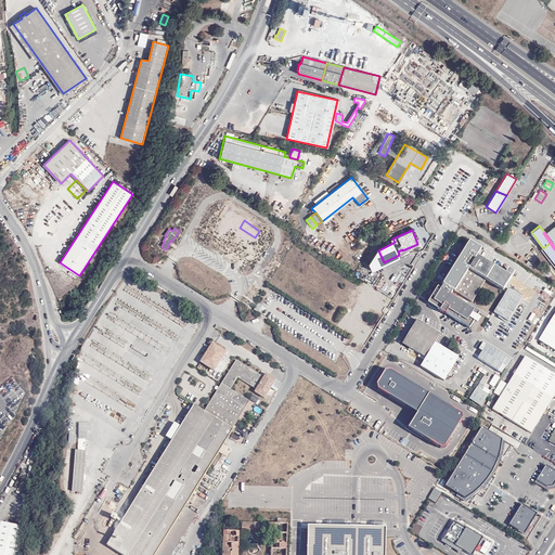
[(481,248),(468,240),(441,283),(447,287),(446,287),(444,289),(444,292),(438,287),(430,299),(439,306),(437,309),(440,310),(439,311),(446,314),(446,313),(469,328),(479,313),(450,295),(453,291),(454,292),(455,292),(472,302),(486,280),(503,291),(515,273),(508,269),(505,273),(477,256),(481,248)]
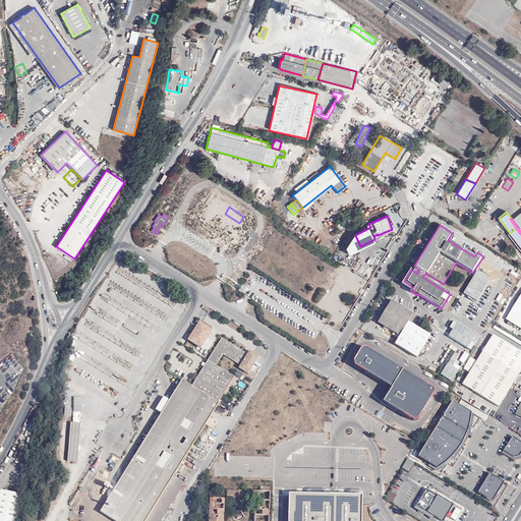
[(520,234),(516,228),(510,233),(508,234),(520,251),(520,234)]
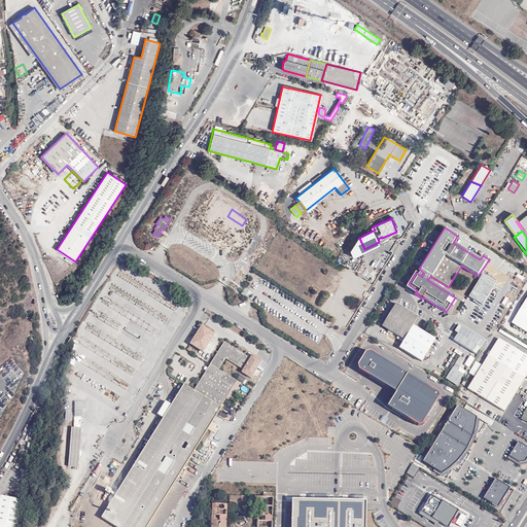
[(519,270),(514,279),(522,283),(526,274),(519,270)]
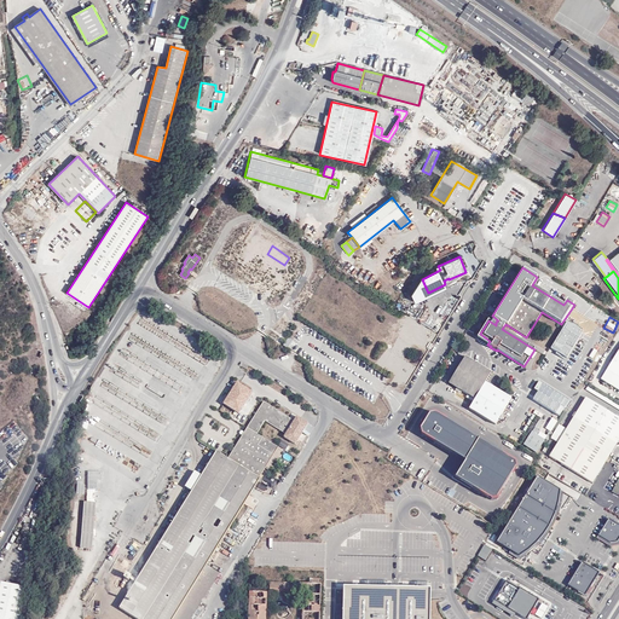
[(567,358),(579,337),(563,328),(550,348),(567,358)]
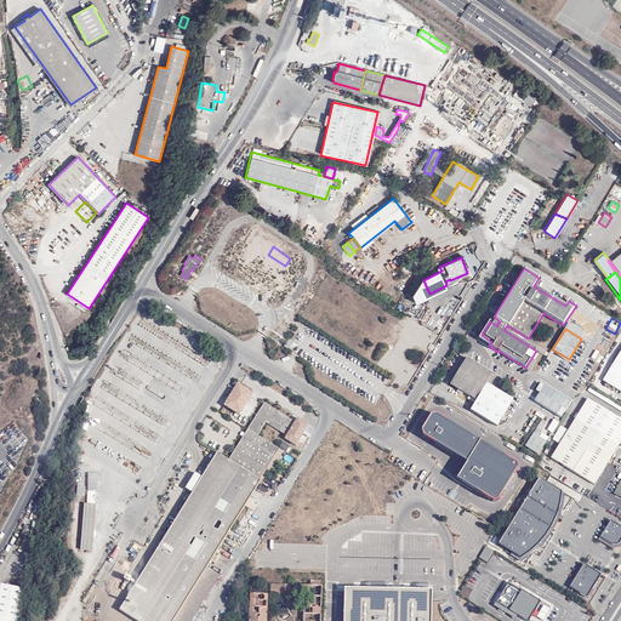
[(277,343),(281,346),(289,336),(283,332),(277,343)]
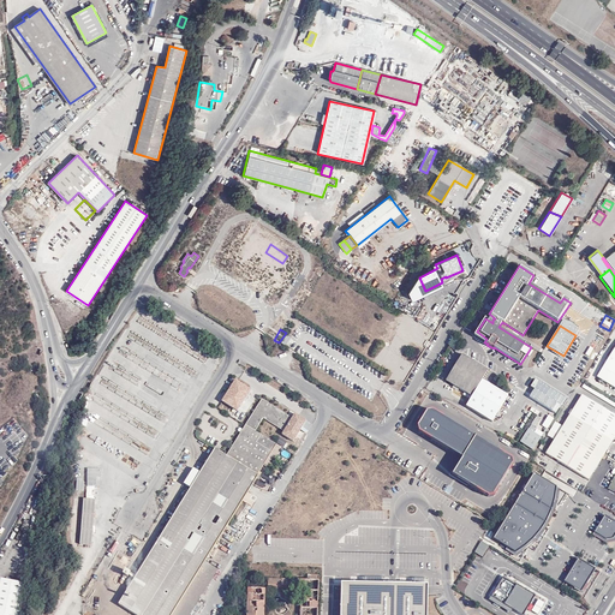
[(487,339),(477,332),(475,335),(484,342),(487,339)]
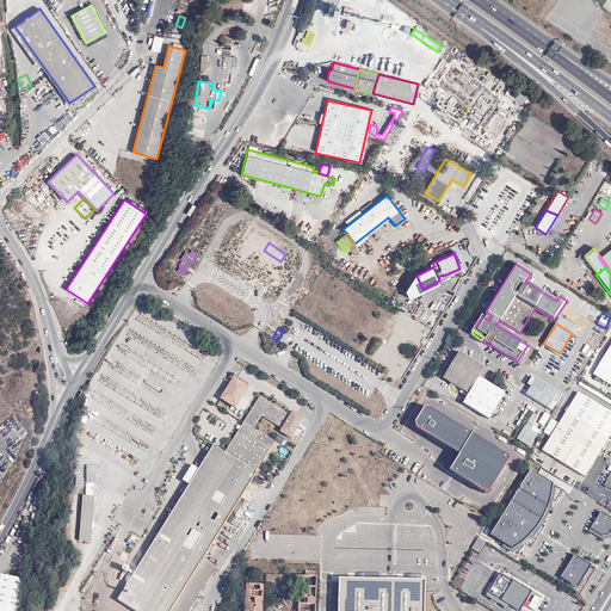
[(610,344),(593,372),(610,382),(610,344)]
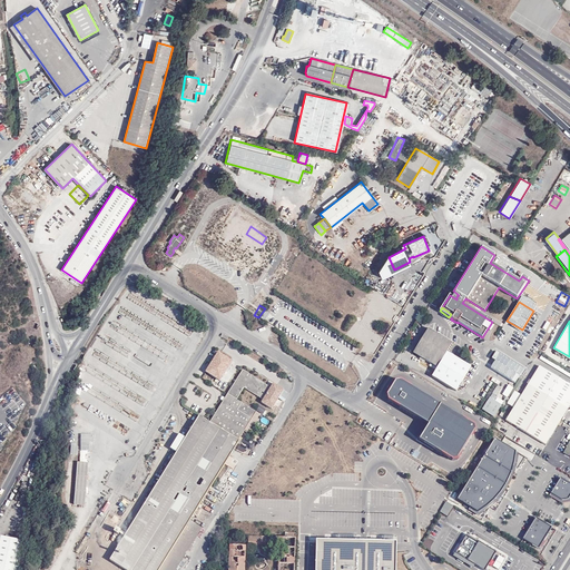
[(455,345),(428,328),(413,353),(438,367),(432,376),(455,392),(471,367),(450,354),(455,345)]
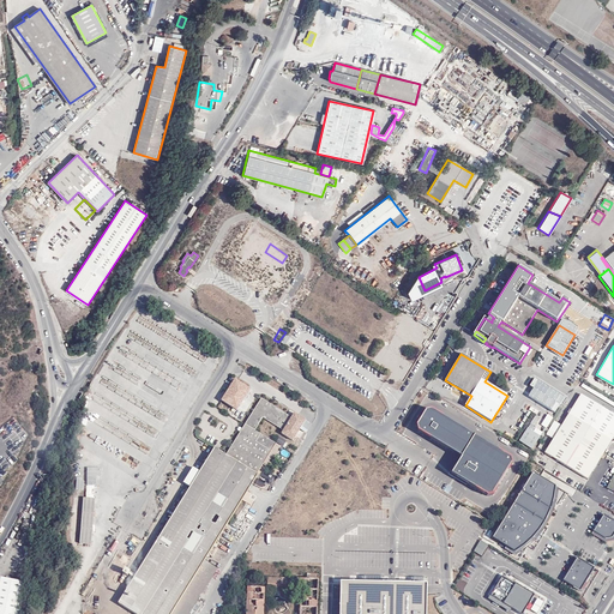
[(234,379),(221,402),(240,413),(247,401),(245,399),(251,389),(234,379)]
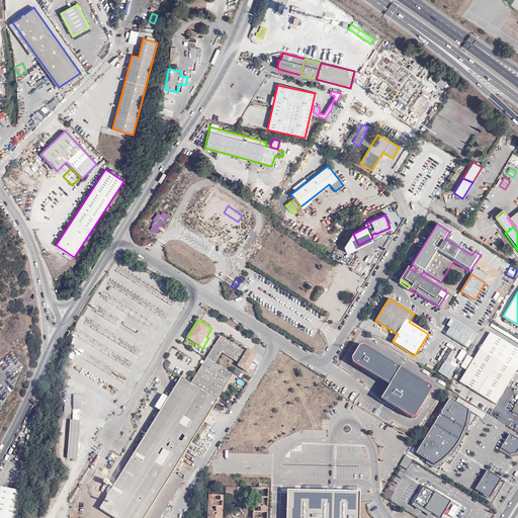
[(454,321),(446,334),(468,348),(477,334),(454,321)]
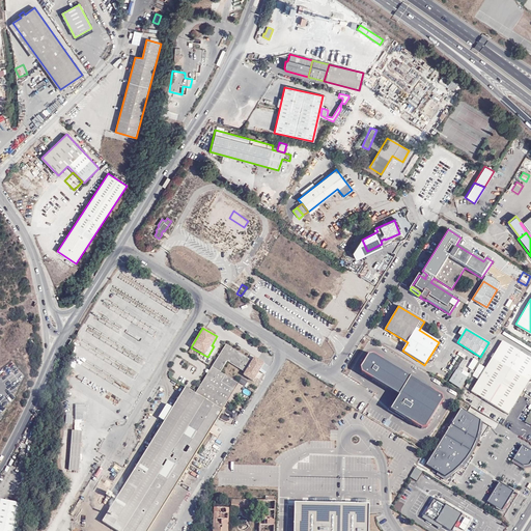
[(530,376),(530,357),(503,340),(472,390),(508,414),(530,376)]
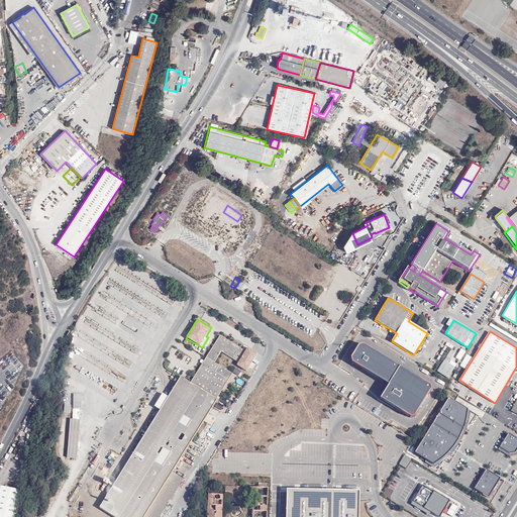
[(220,335),(207,356),(215,362),(222,351),(238,363),(240,359),(242,360),(241,363),(248,368),(257,353),(248,346),(246,350),(220,335)]
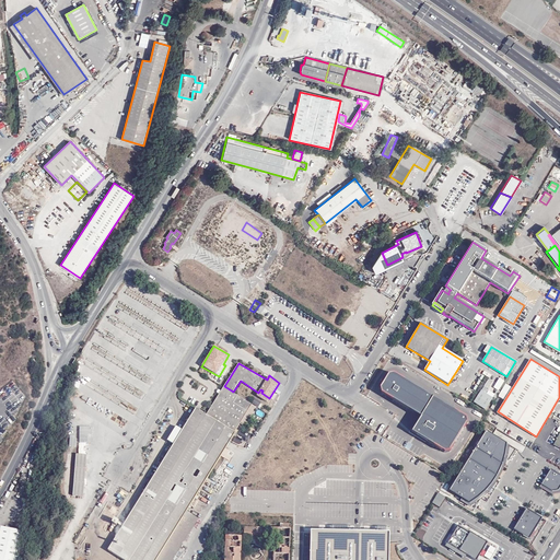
[(467,417),(395,372),(388,373),(381,387),(383,392),(421,417),(412,431),(445,452),(451,450),(468,421),(467,417)]
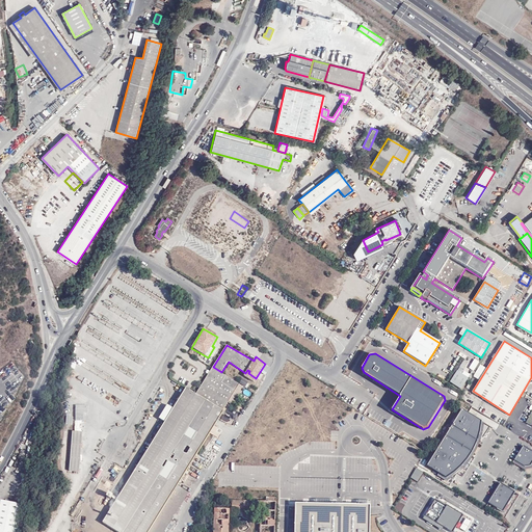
[(3,369),(15,383),(24,377),(11,362),(3,369)]
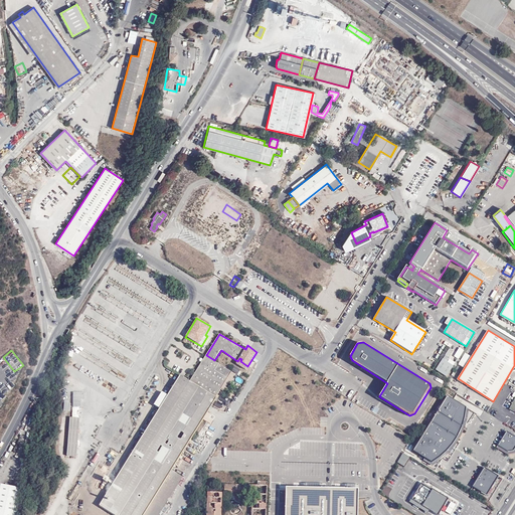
[(214,360),(206,355),(189,381),(181,376),(101,506),(115,514),(143,514),(172,470),(222,387),(227,390),(236,374),(214,360)]
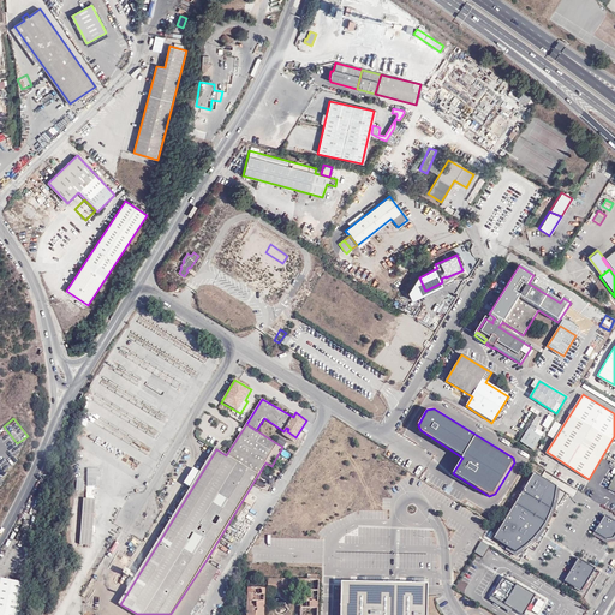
[(541,437),(529,430),(520,443),(532,451),(541,437)]
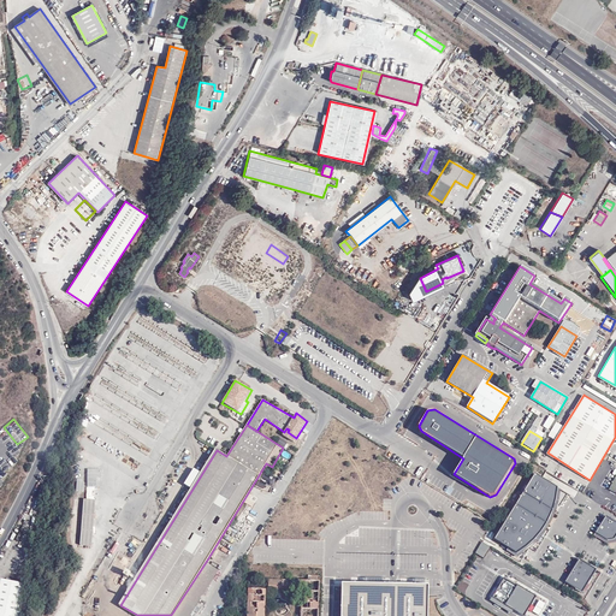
[(87,486),(101,486),(101,469),(87,469),(87,486)]
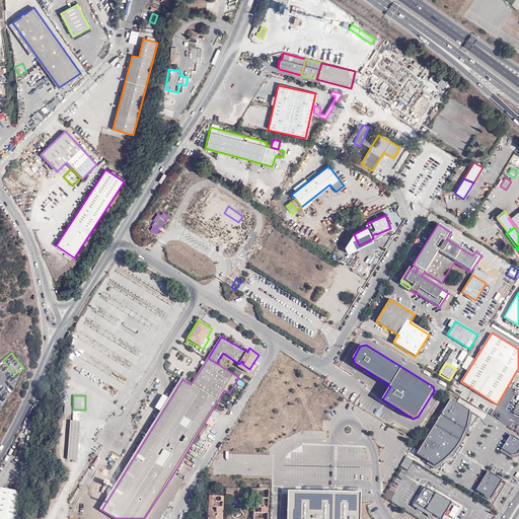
[(463,431),(466,424),(467,417),(468,410),(449,398),(416,453),(434,465),(442,460),(449,453),(455,446),(459,439),(463,431)]
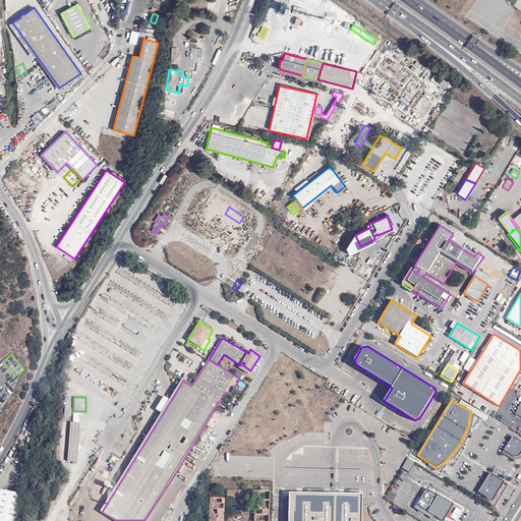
[(70,422),(67,461),(76,462),(80,423),(70,422)]
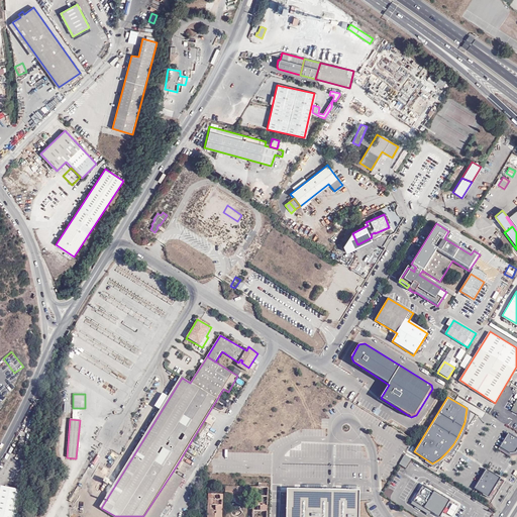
[(516,437),(507,432),(498,446),(509,452),(514,451),(516,446),(516,437)]
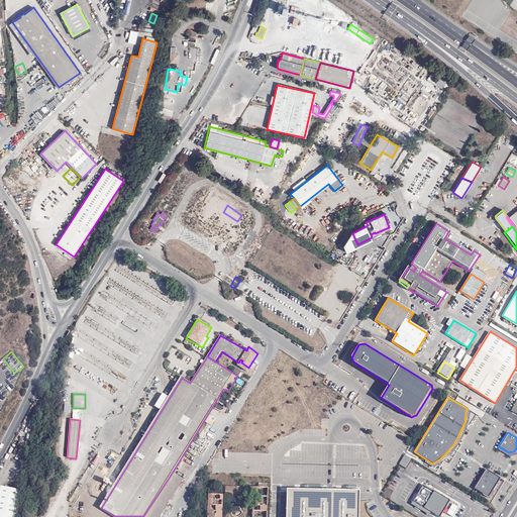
[(406,469),(411,459),(404,455),(399,464),(406,469)]
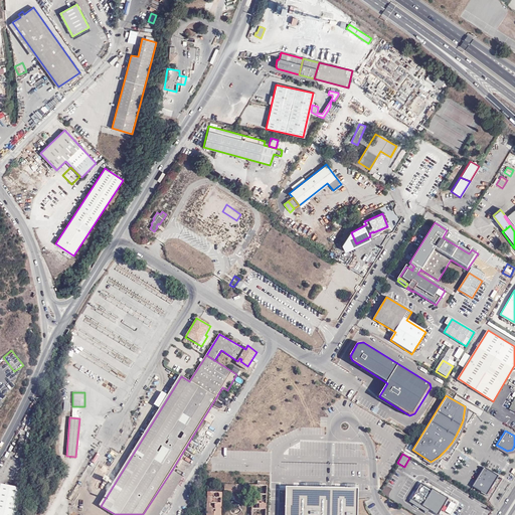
[(498,475),(483,466),(471,486),(486,495),(498,475)]
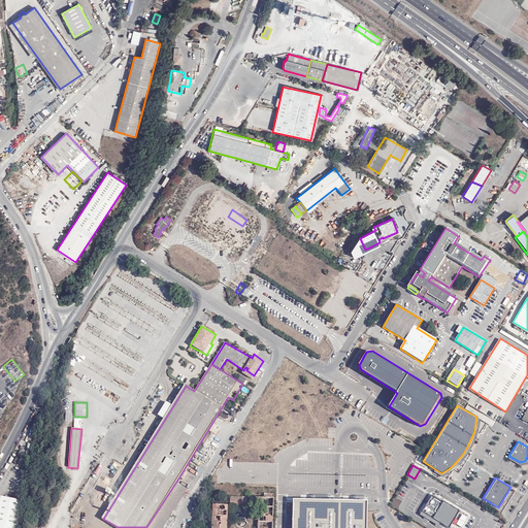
[(176,482),(146,527),(163,527),(188,489),(176,482)]
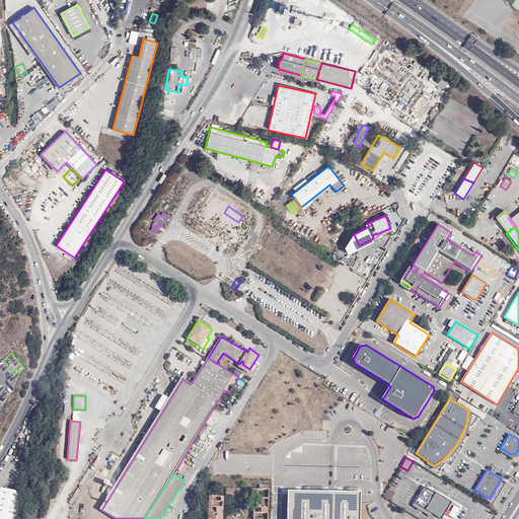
[(241,498),(248,499),(254,499),(255,499),(269,500),(269,485),(260,485),(260,489),(242,489),(241,498)]
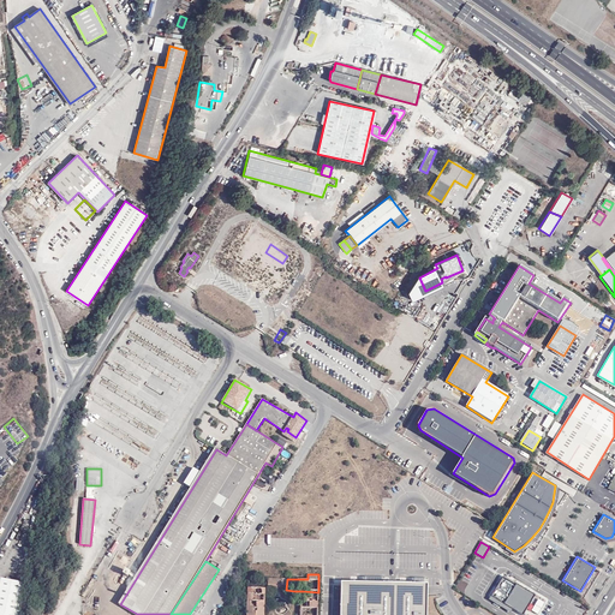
[(280,590),(281,578),(268,578),(268,590),(280,590)]
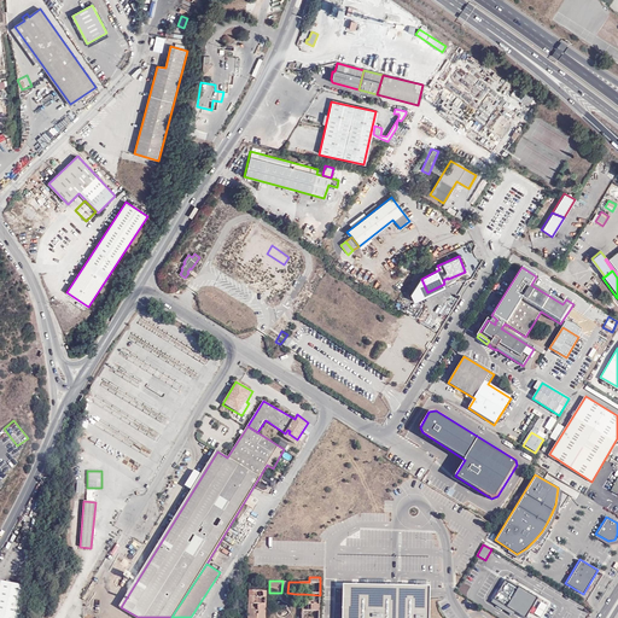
[(0,617),(18,617),(19,617),(17,616),(23,588),(0,583),(0,582),(0,617)]
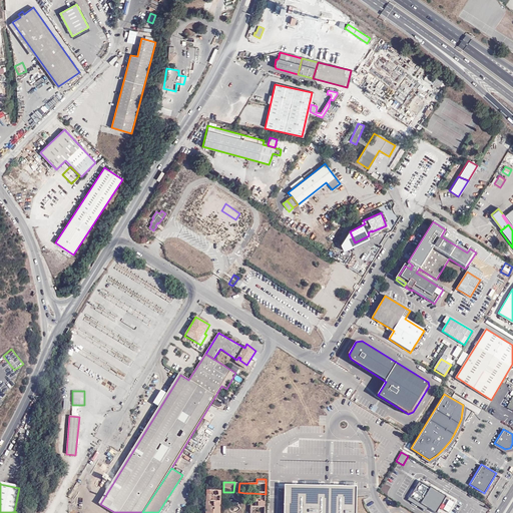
[(436,510),(443,498),(434,492),(435,491),(430,488),(430,489),(419,483),(409,499),(413,502),(414,501),(420,504),(420,506),(427,510),(427,509),(434,512),(435,512),(437,510),(436,510)]
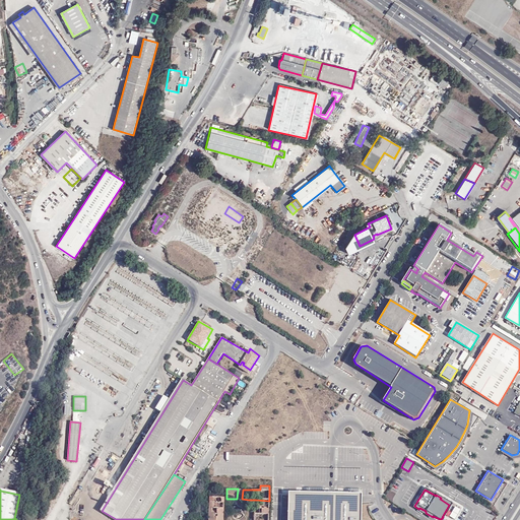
[(331,493),(288,492),(287,519),(361,519),(362,494),(331,493)]
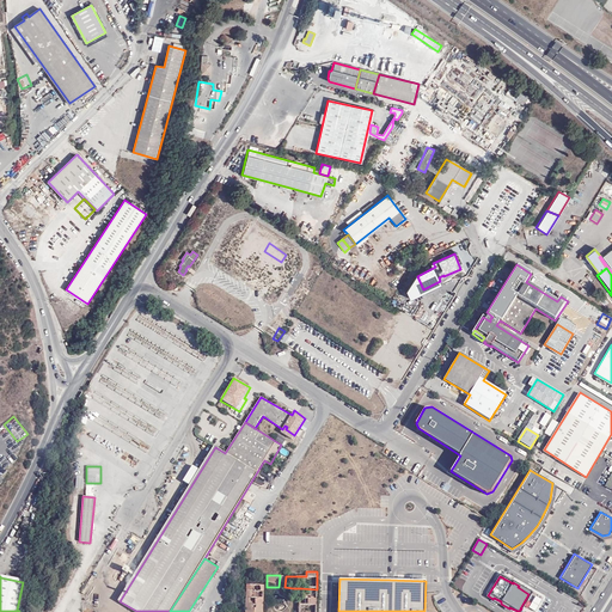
[(255,585),(246,585),(245,611),(262,611),(263,585),(258,585),(258,591),(255,591),(255,585)]
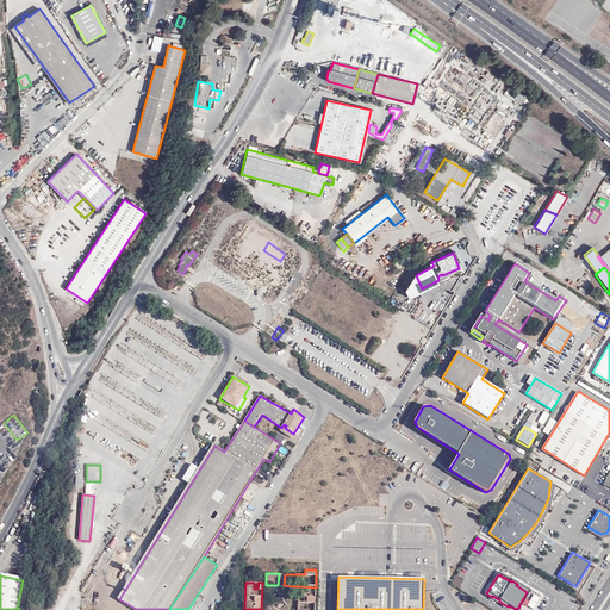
[(518,607),(520,607),(524,599),(536,607),(541,598),(517,584),(516,585),(527,592),(518,607)]
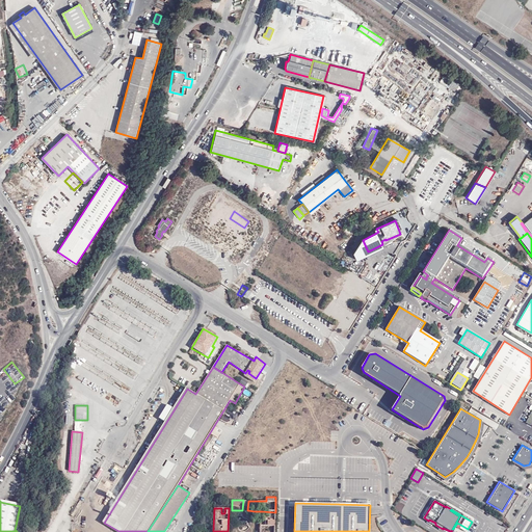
[(261,511),(260,531),(265,531),(265,526),(274,526),(275,512),(262,511),(261,511)]
